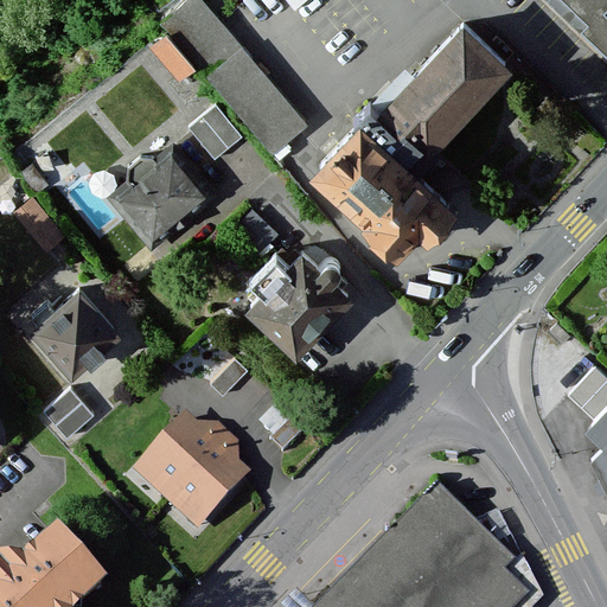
[(221,25),(199,0),(176,0),(158,17),(278,153),(310,126),(221,25)]
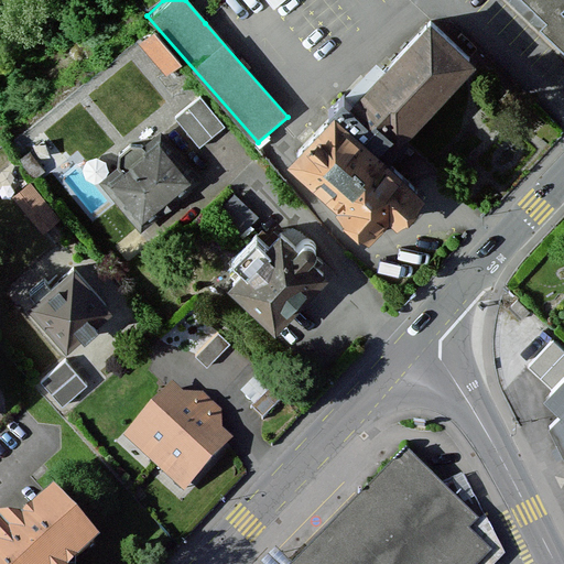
[(563,15),(561,13),(563,9),(563,0),(508,0),(563,54),(563,15)]
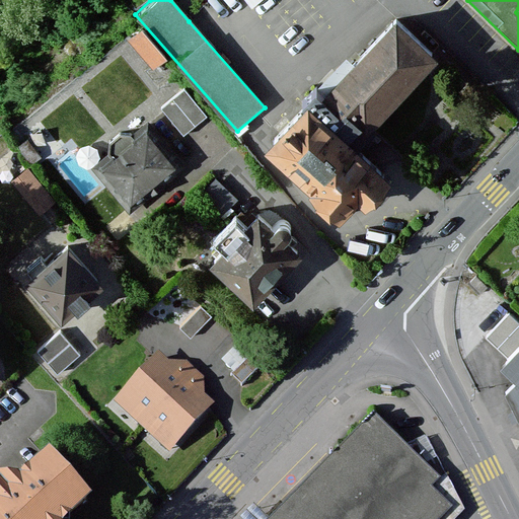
[(307,107),(271,146),(343,213),(356,200),(366,209),(389,183),(348,144),(433,54),(396,19),(323,96),(316,89),(303,103),(307,107)]
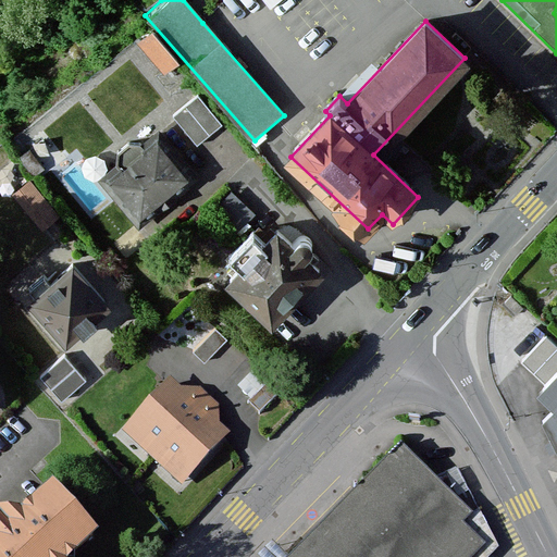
[(200,95),(175,114),(198,143),(223,123),(200,95)]
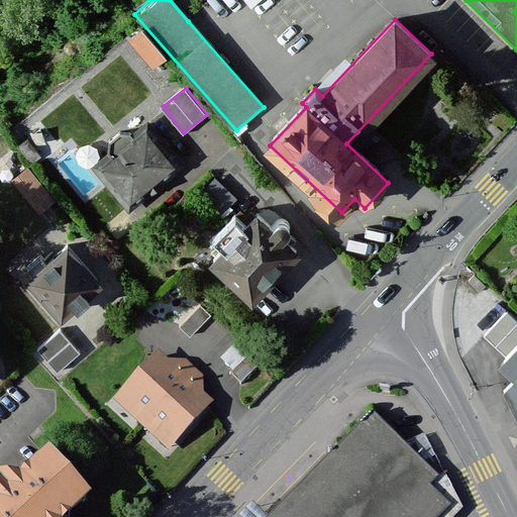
[(112,160),(99,169),(127,206),(178,165),(146,130),(133,141),(131,136),(120,134),(108,142),(107,153),(112,160)]
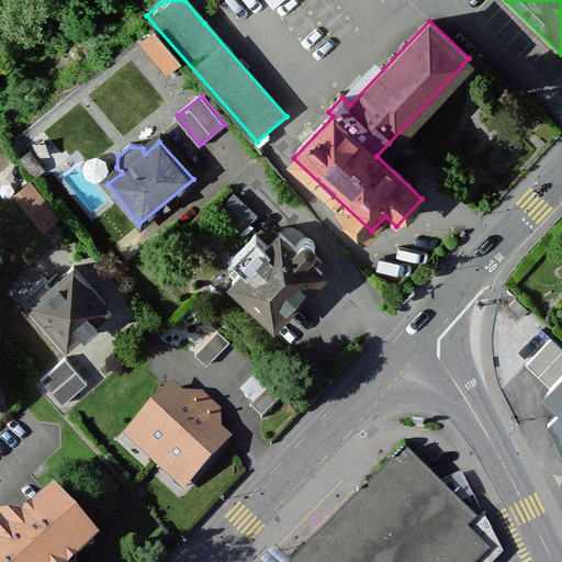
[(60,218),(31,182),(11,198),(42,234),(60,218)]
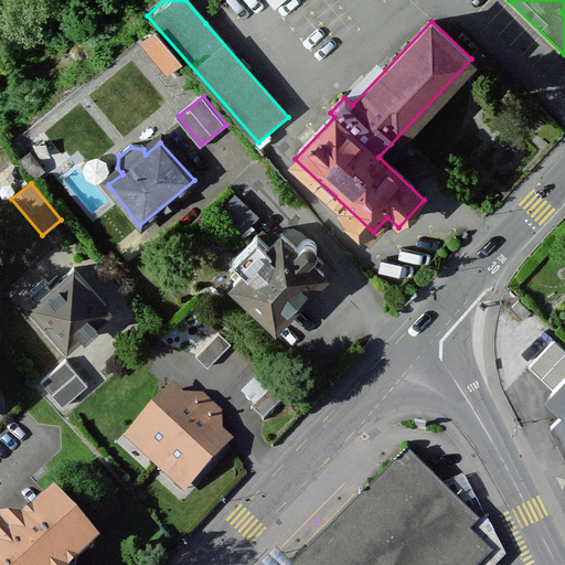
[(273,215),(221,274),(274,320),(326,263),(273,215)]
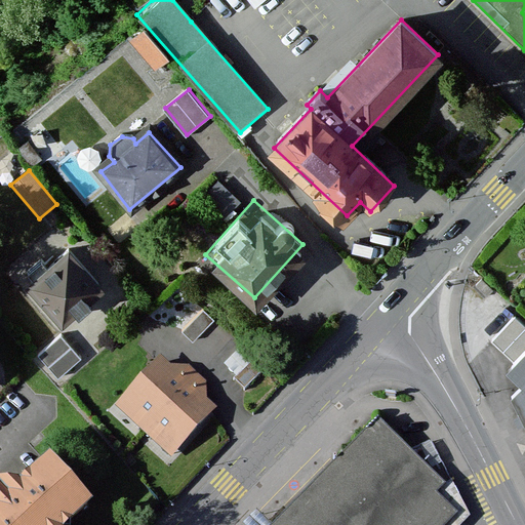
[(68,248),(27,285),(66,328),(107,291),(68,248)]
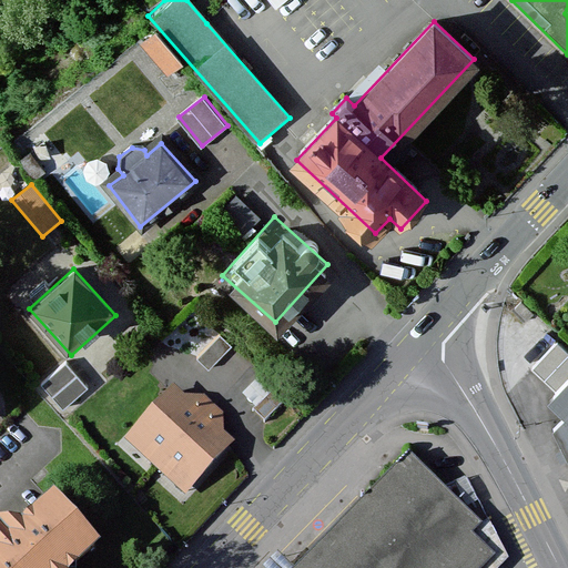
[(231,348),(217,334),(196,355),(210,368),(231,348)]
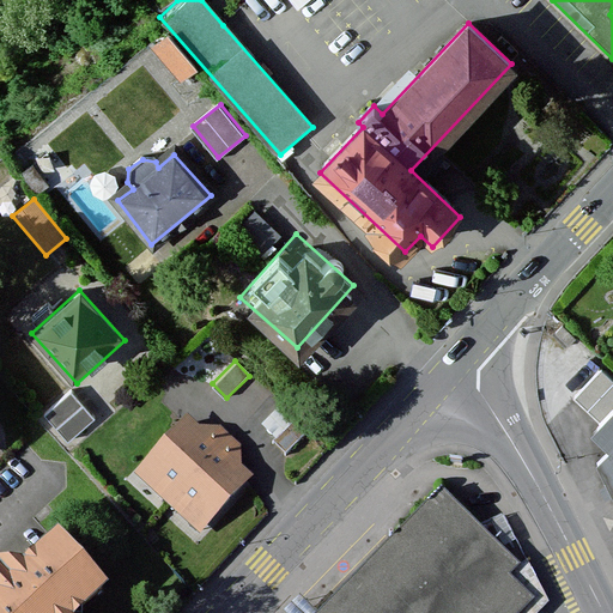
[(612,449),(600,462),(612,492),(612,386),(601,374),(578,396),(606,423),(596,432),(612,448),(612,449)]
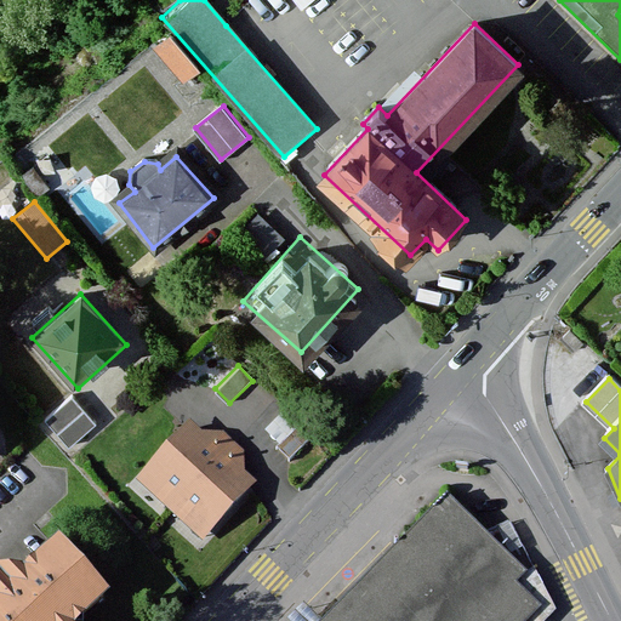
[(70,397),(45,420),(68,446),(93,423),(70,397)]
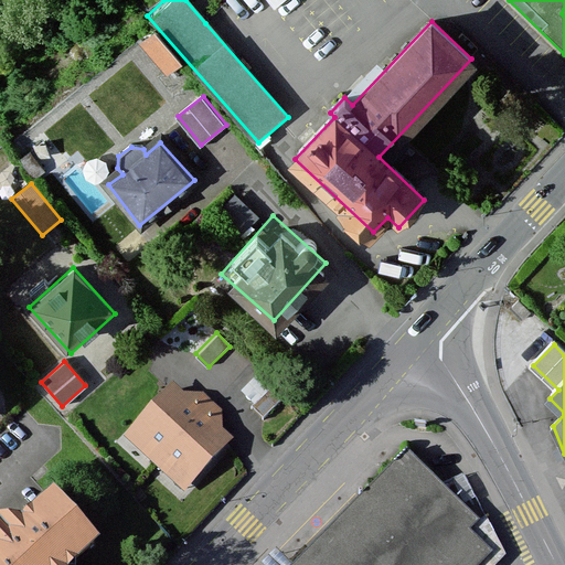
[(126,436),(155,462),(201,412),(171,385),(126,436)]
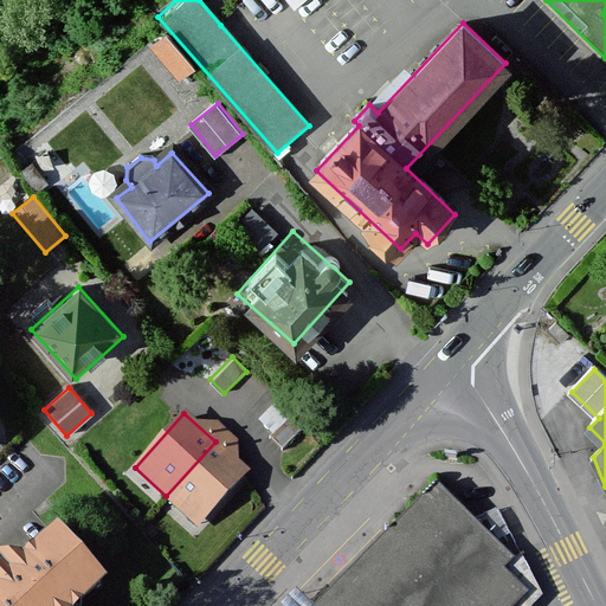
[(304,429),(291,416),(270,436),(283,449),(304,429)]
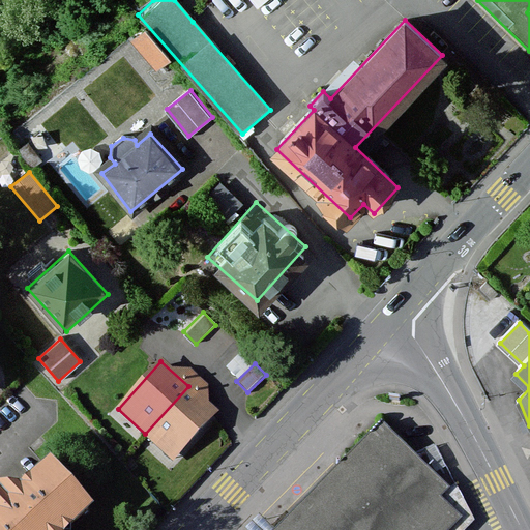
[(382,427),(278,529),(467,529),(476,522),(454,487),(448,492),(382,427)]
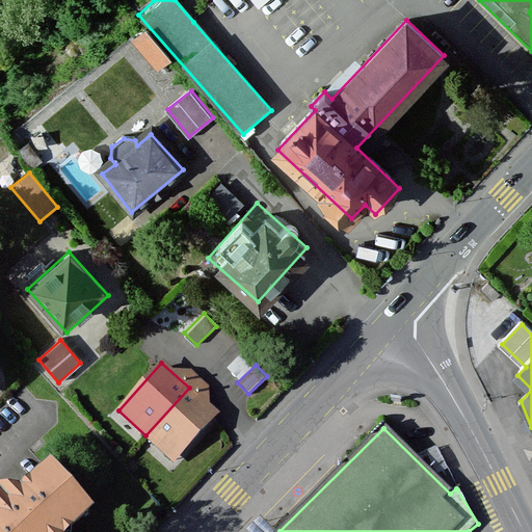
[(0,531),(71,531),(90,513),(47,469),(0,514),(0,531)]
